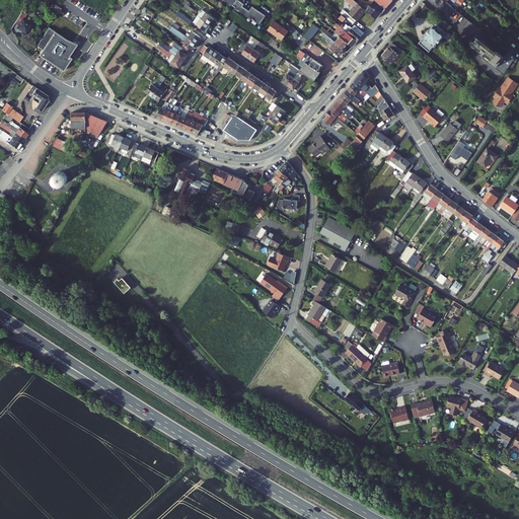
[(224,0),(261,25),(267,16),(253,7),(250,11),(244,7),(246,4),(239,0),(224,0)]
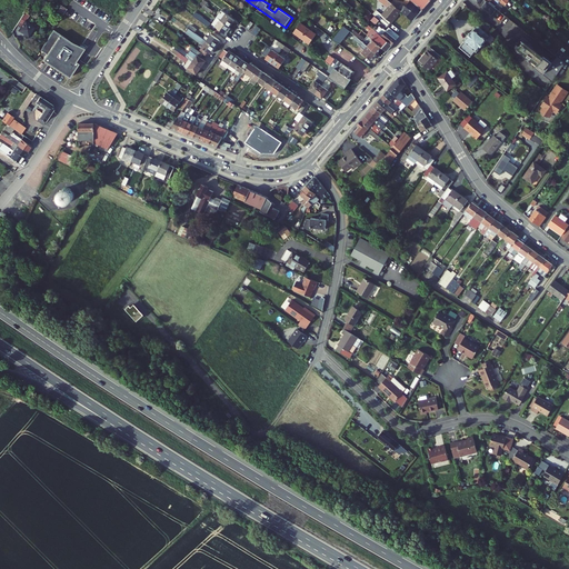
[(425,11),(412,0),(402,12),(415,22),(425,11)]
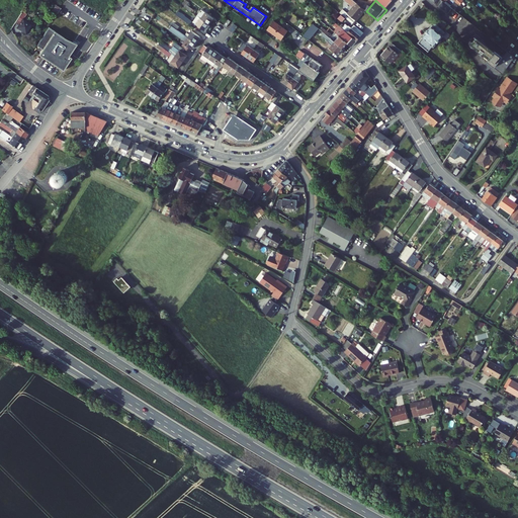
[(374,0),(375,0),(386,10),(395,0),(374,0)]
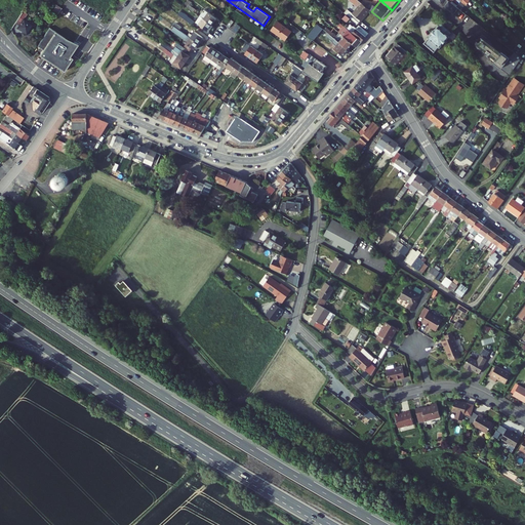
[(446,0),(435,0),(455,15),(459,10),(448,1),(446,0)]
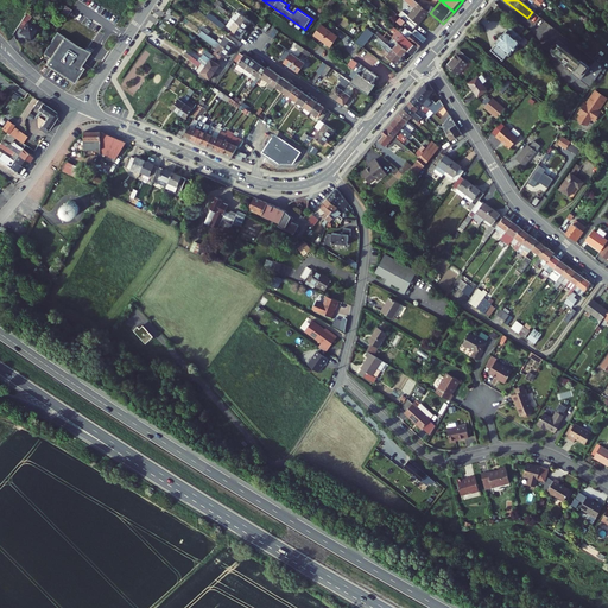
[(71,10),(65,5),(61,12),(68,16),(71,10)]
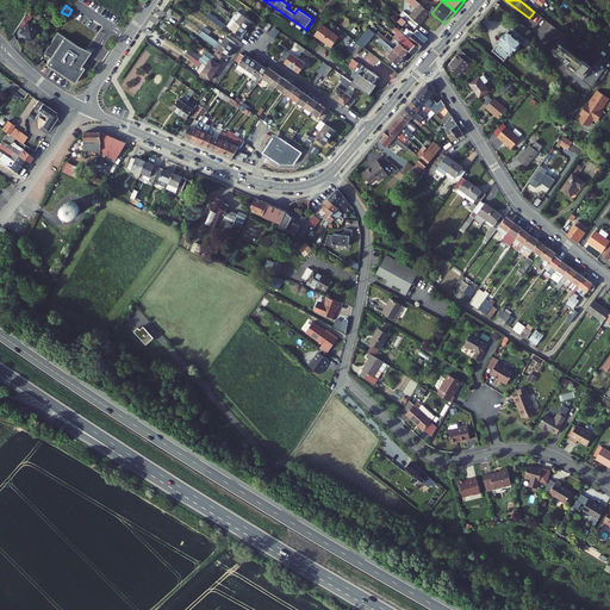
[(417,31),(431,14),(422,6),(411,18),(403,11),(399,16),(403,18),(408,23),(417,30),(417,31)]
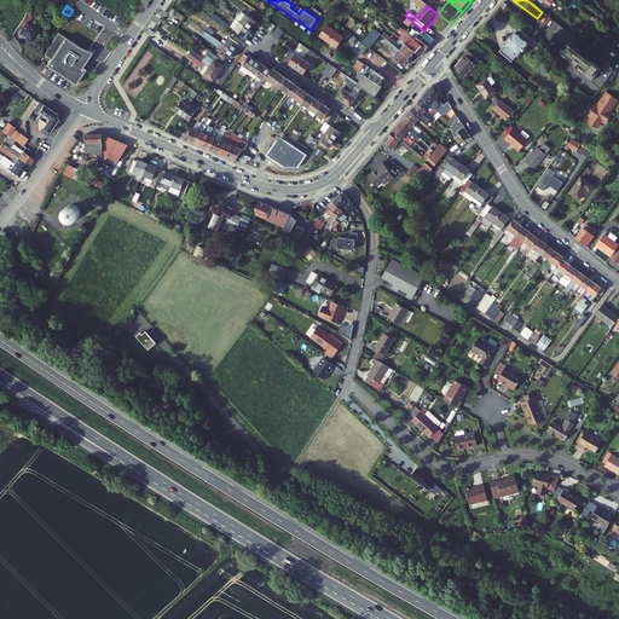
[(239,23),(249,29),(254,22),(244,15),(243,17),(241,16),(237,21),(239,23)]
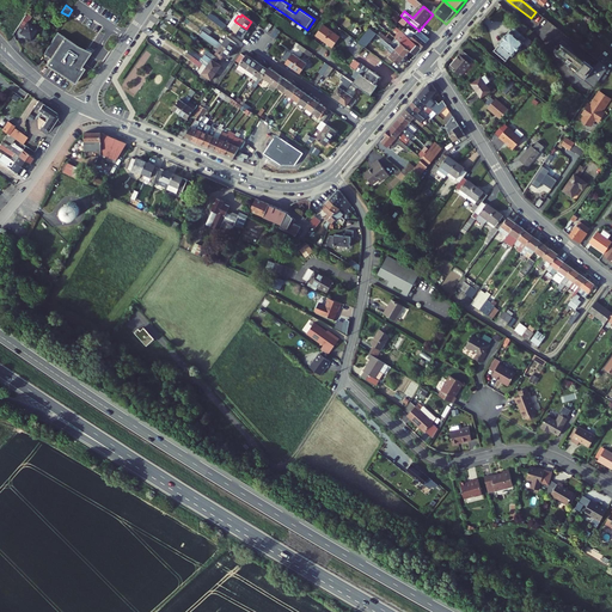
[(212,22),(219,26),(222,22),(214,17),(212,22)]
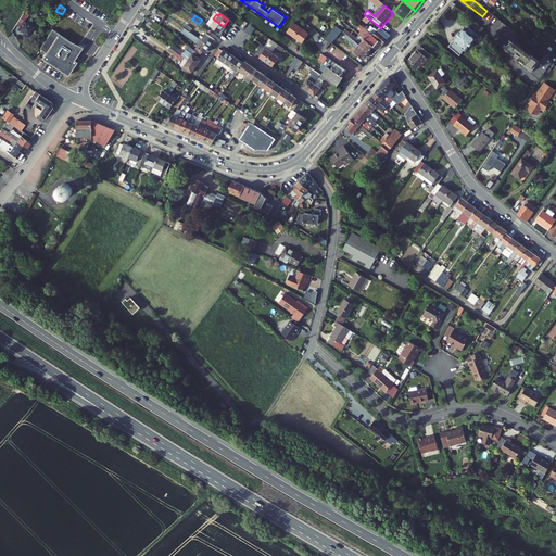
[(21,25),(23,27),(21,30),(32,37),(33,34),(35,35),(37,30),(28,24),(30,21),(25,17),(21,25)]
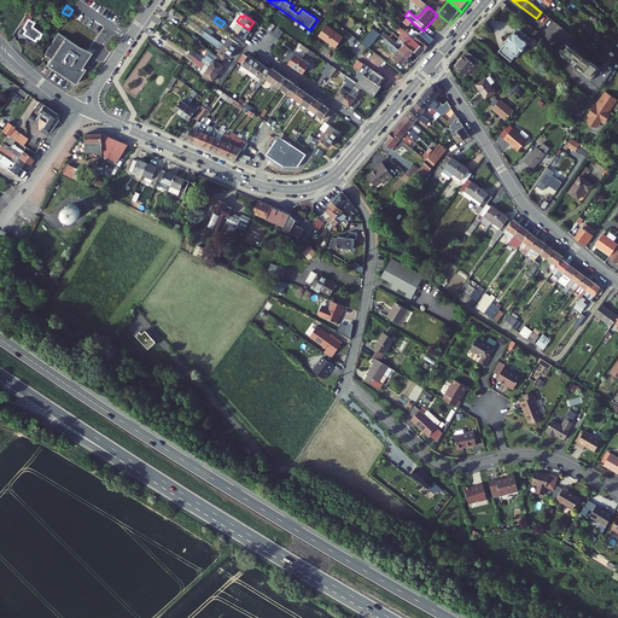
[(237,21),(234,19),(229,27),(243,36),(249,29),(239,23),(237,21)]
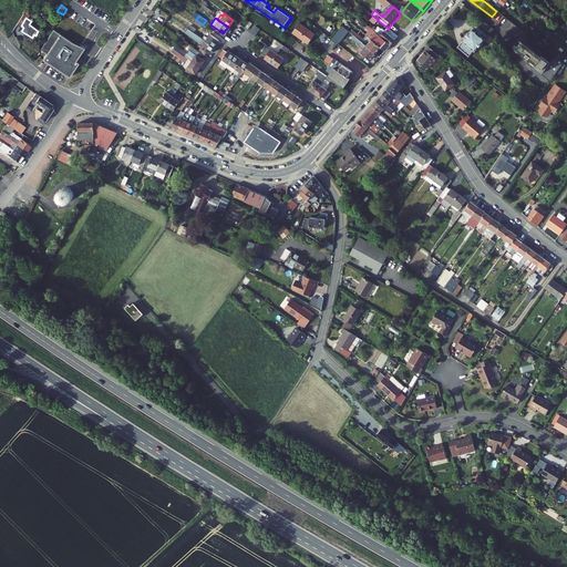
[(295,35),(311,47),(318,37),(302,26),(295,35)]
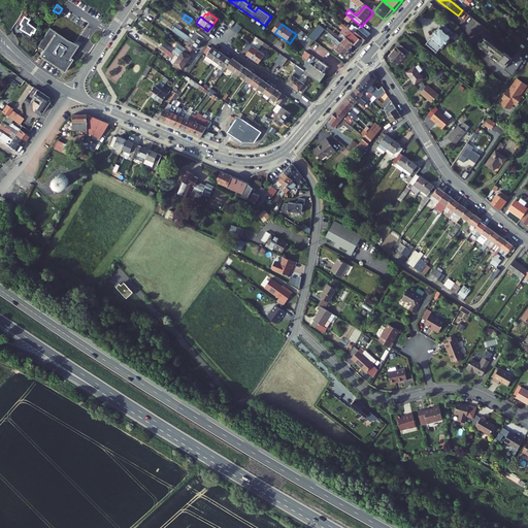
[(325,30),(319,25),(309,37),(316,42),(325,30)]
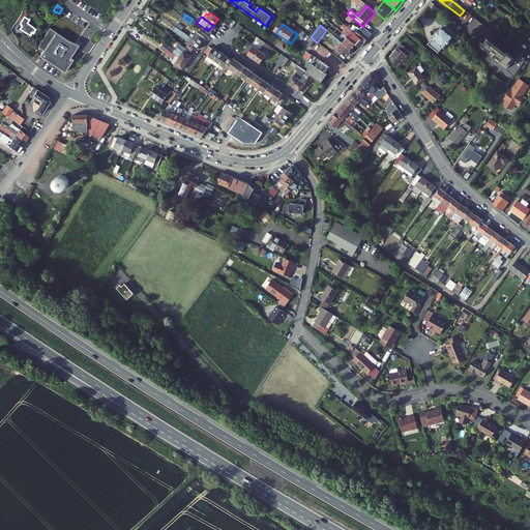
[(457,34),(446,25),(430,45),(440,54),(444,50),(445,51),(455,38),(454,37),(457,34)]
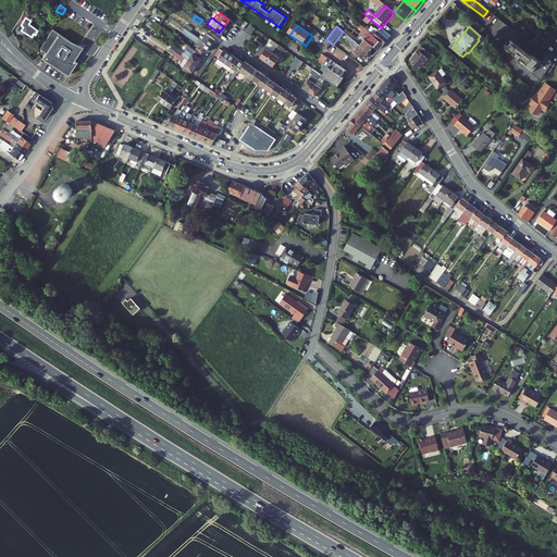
[(385,44),(392,37),(381,28),(381,27),(375,33),(372,31),(370,32),(385,44)]
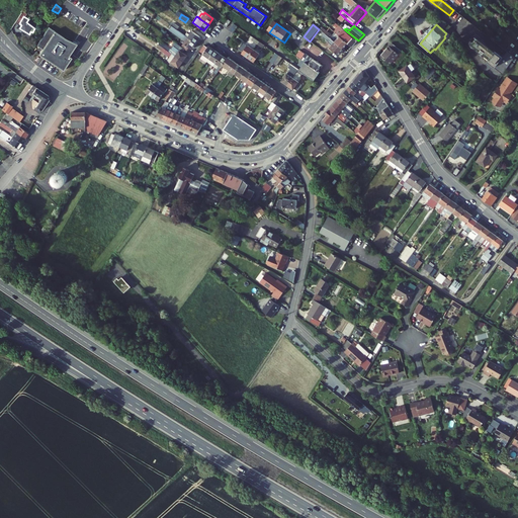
[(189,47),(191,48),(194,42),(187,37),(173,27),(171,29),(184,39),(180,46),(185,49),(186,50),(189,47)]
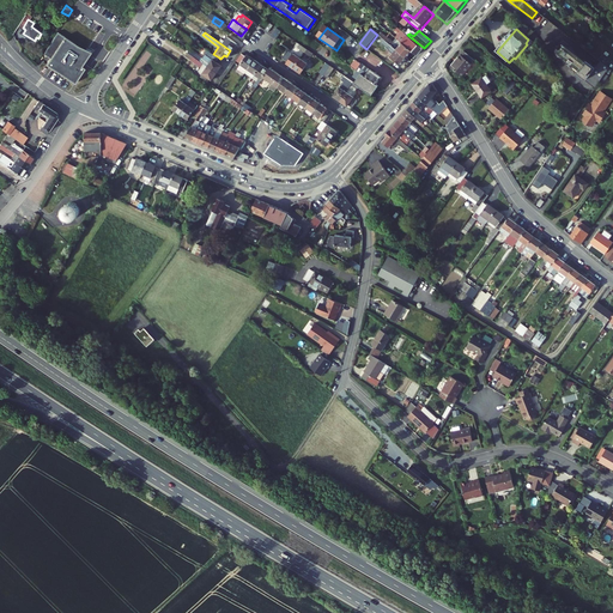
[(91,48),(89,46),(87,44),(86,46),(64,34),(46,61),(74,79),(84,65),(82,62),(82,61),(91,48)]
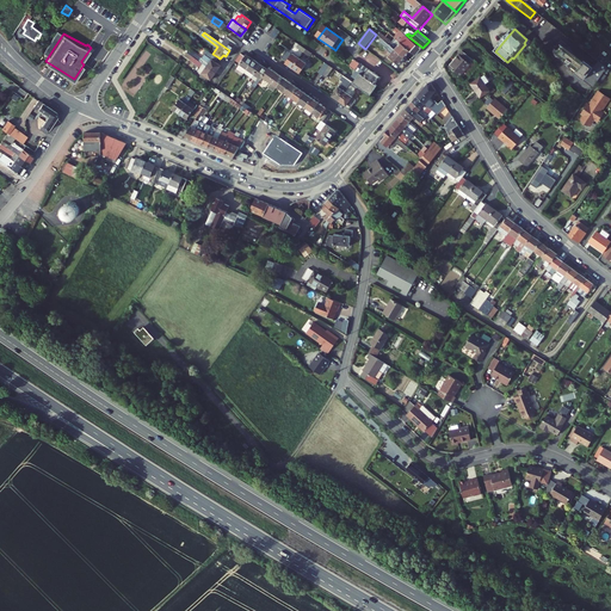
[(412,51),(417,55),(423,48),(406,35),(400,42),(412,51)]
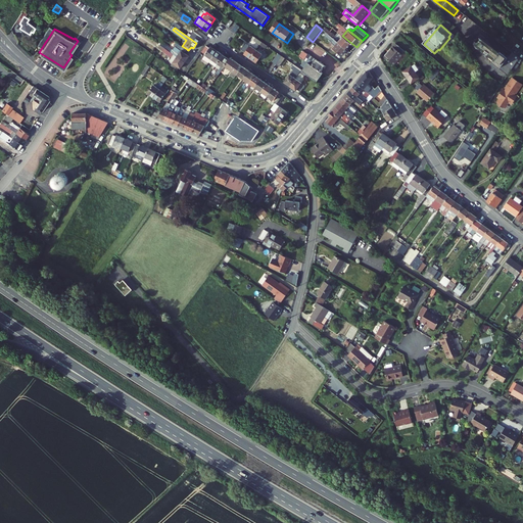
[(201,37),(193,31),(189,38),(196,43),(201,37)]
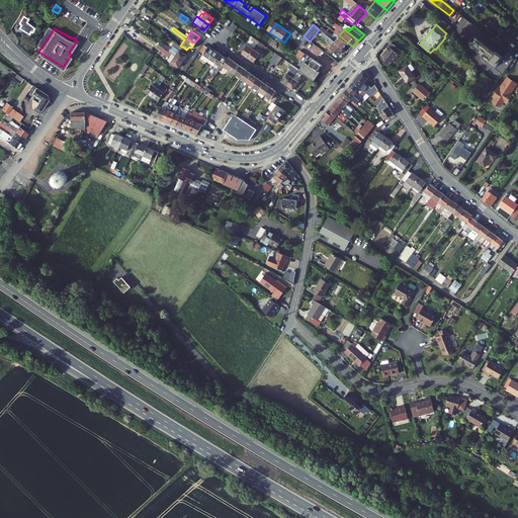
[(325,34),(344,51),(349,44),(339,35),(337,38),(334,35),(333,36),(327,32),(325,34)]
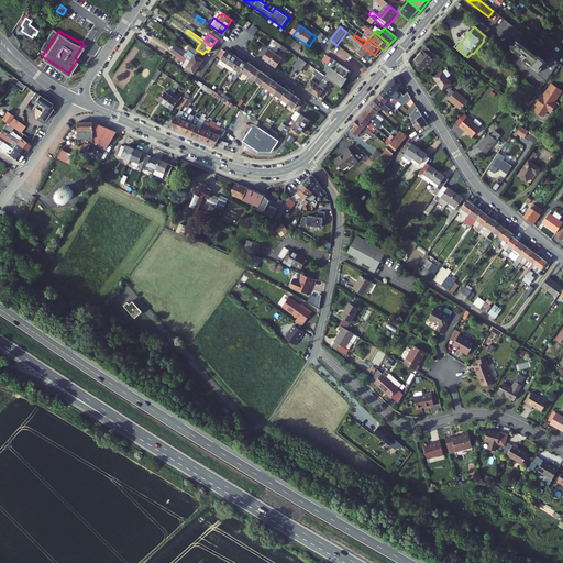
[(368,61),(374,55),(353,37),(352,37),(350,40),(359,45),(354,51),(368,61)]
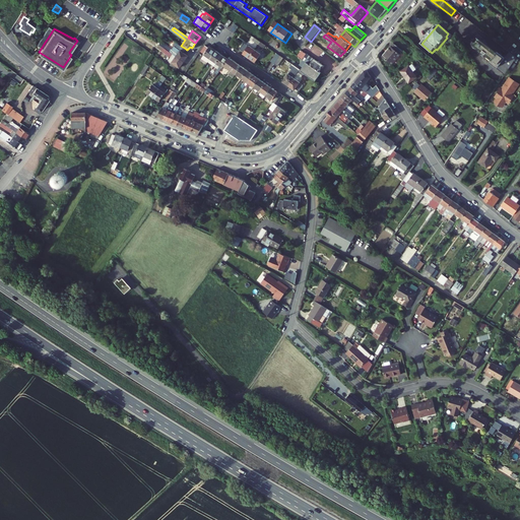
[(499,68),(498,69),(505,76),(508,71),(510,68),(512,65),(516,59),(511,55),(507,60),(481,40),(475,47),(486,56),(486,57),(486,58),(488,58),(489,59),(490,58),(493,61),(492,62),(499,68)]
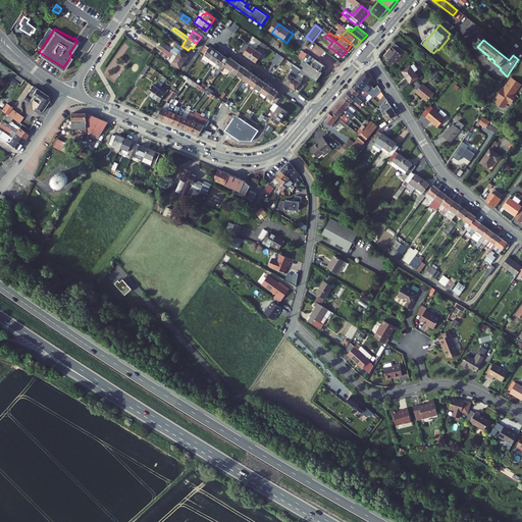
[(181,46),(175,41),(172,46),(173,47),(171,50),(160,42),(158,44),(183,61),(187,56),(184,53),(187,49),(181,46)]
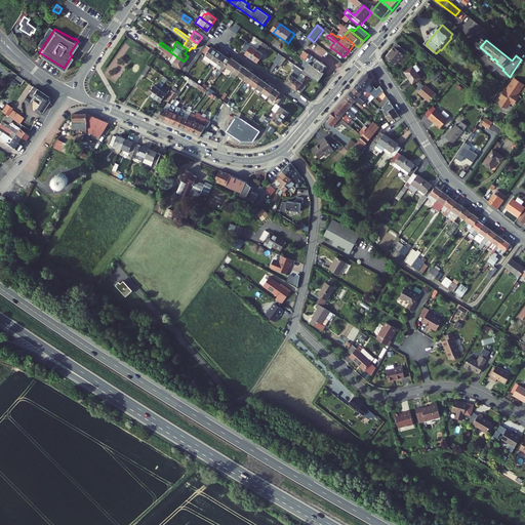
[(168,58),(179,67),(184,62),(159,44),(156,47),(170,56),(168,58)]
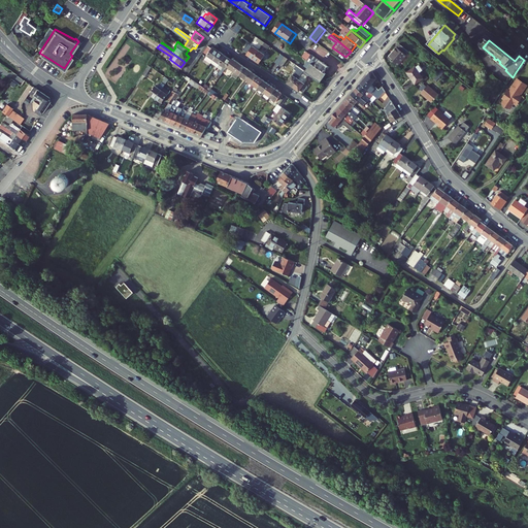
[(248,54),(246,56),(254,60),(259,53),(252,47),(252,48),(246,45),(242,51),(248,54)]
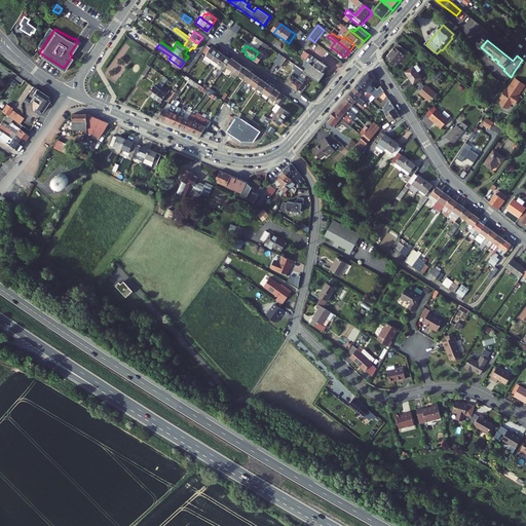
[(395,55),(389,62),(398,67),(408,53),(399,46),(392,54),(395,55)]
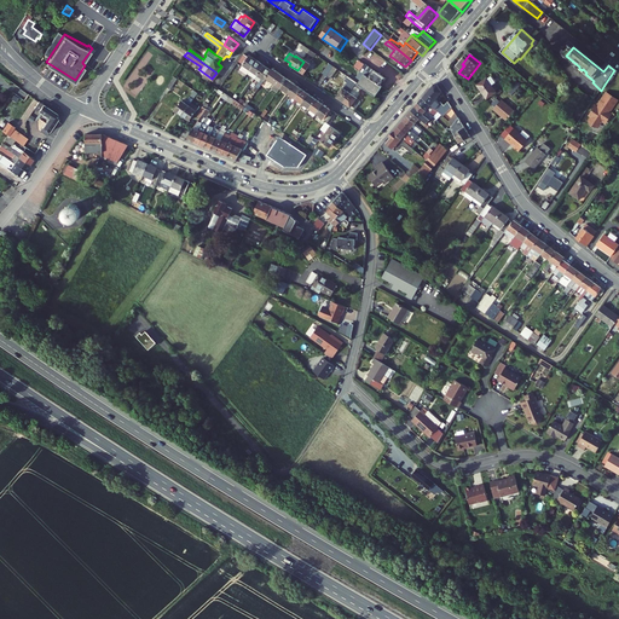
[(244,81),(250,73),(256,64),(249,58),(248,61),(243,58),(238,65),(242,68),(237,75),(244,81)]
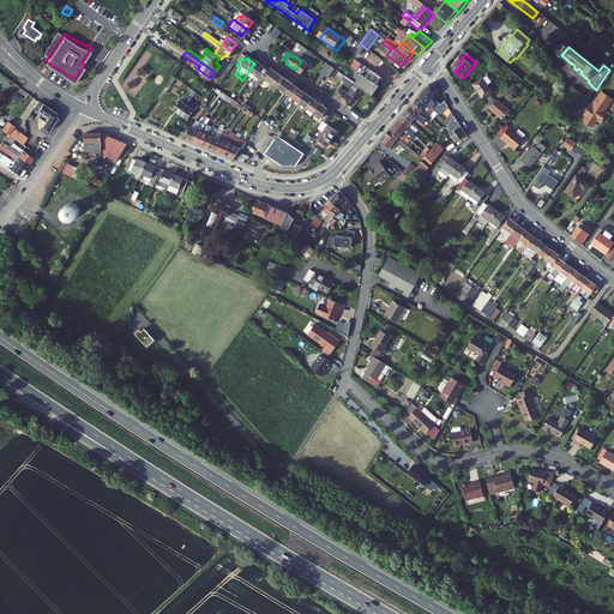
[(308,66),(301,61),(295,70),(301,74),(308,66)]
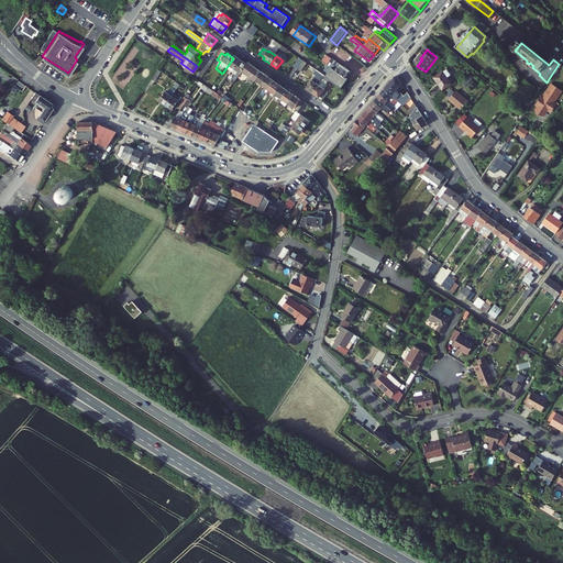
[(333,68),(346,78),(351,74),(327,56),(322,62),(333,68)]
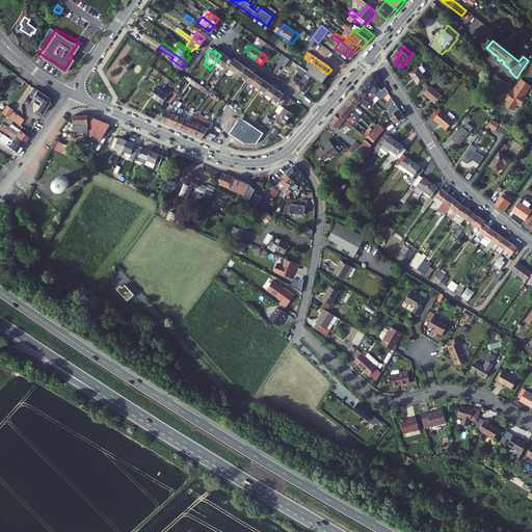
[(227,59),(220,55),(215,62),(221,67),(227,59)]
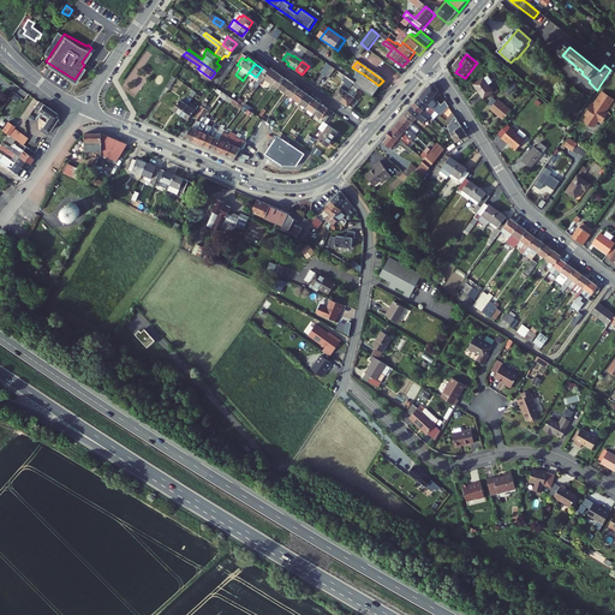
[(326,77),(333,69),(328,65),(321,75),(326,77)]
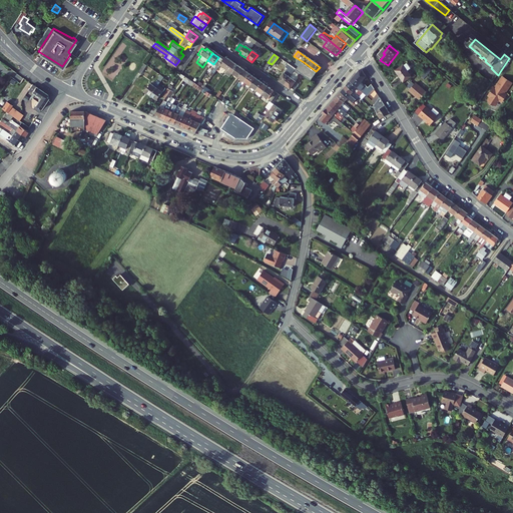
[(213,64),(218,68),(220,66),(224,61),(218,57),(213,64)]
